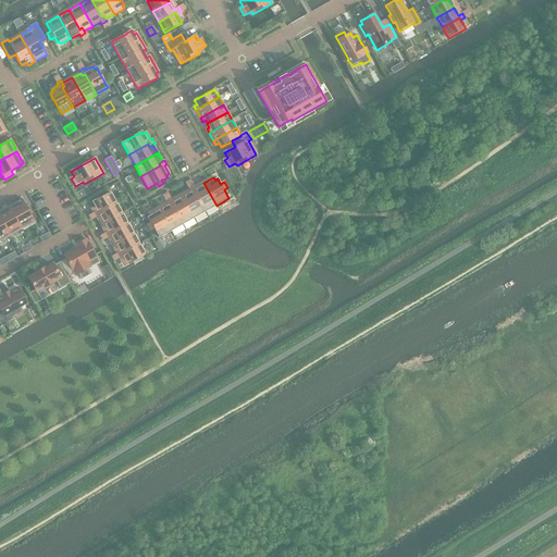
[(206,211),(217,206),(203,183),(195,187),(194,185),(188,188),(189,190),(192,194),(195,193),(206,211)]
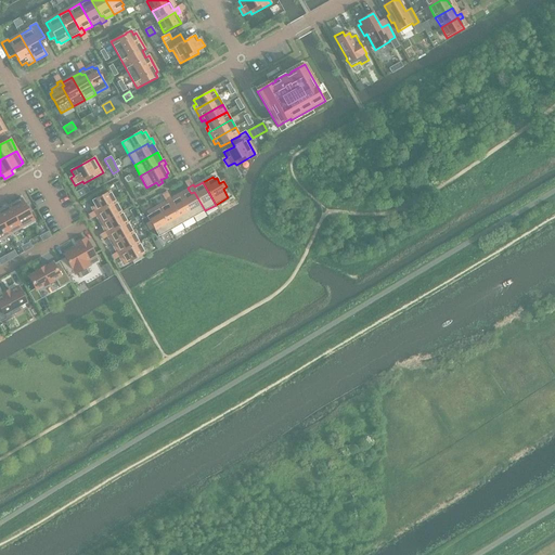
[(89,185),(78,191),(81,197),(92,192),(89,185)]
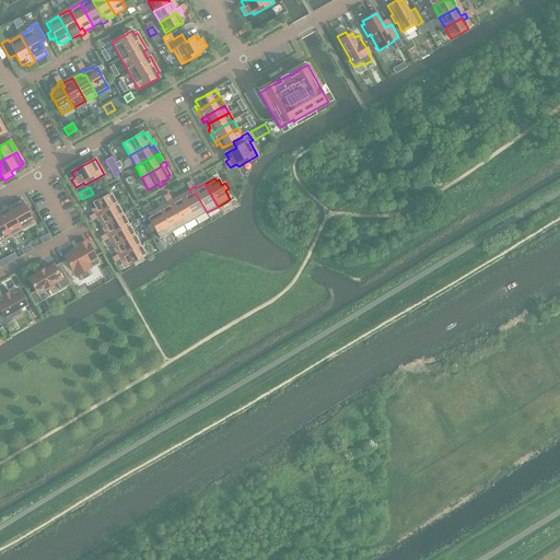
[(190,191),(182,196),(195,219),(207,212),(196,194),(193,195),(190,191)]
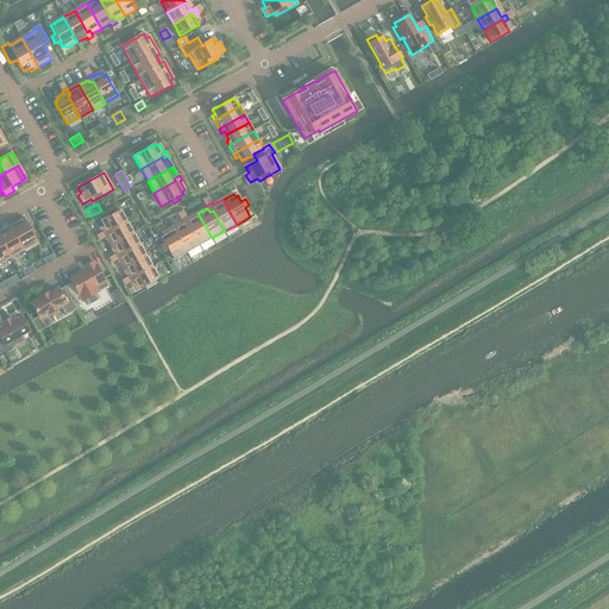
[(107,218),(101,221),(107,231),(108,233),(127,223),(120,211),(107,218)]
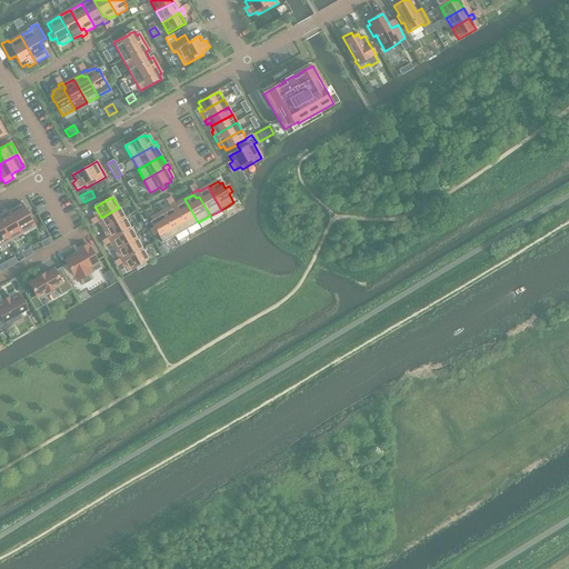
[(187,229),(198,222),(185,199),(176,205),(175,202),(169,206),(170,208),(172,211),(176,209),(187,229)]
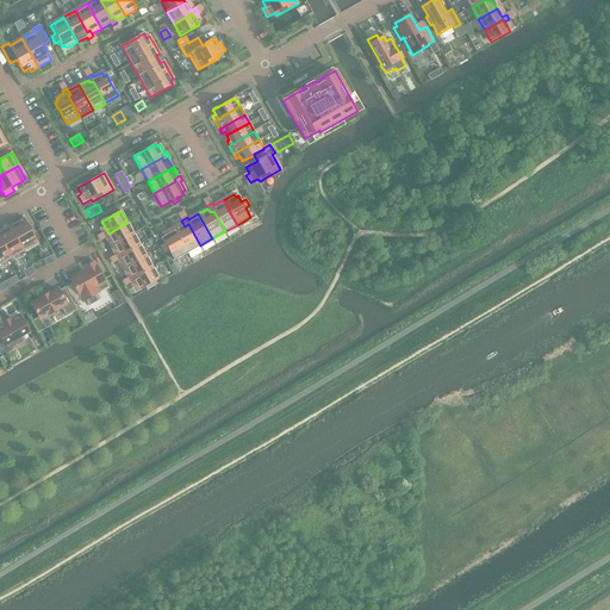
[(24,221),(11,228),(23,249),(37,242),(32,234),(35,232),(31,226),(29,228),(24,221)]
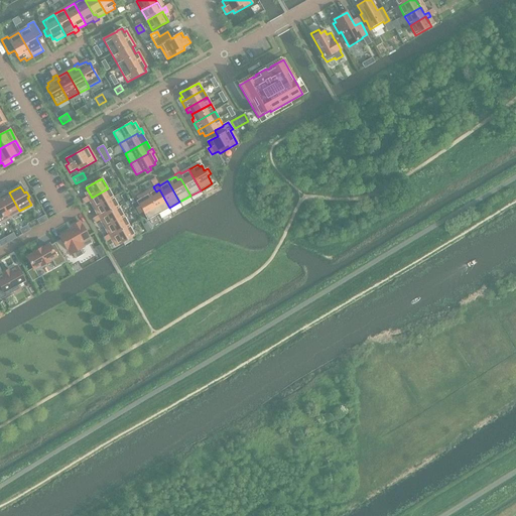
[(91,196),(86,198),(89,202),(93,200),(97,207),(113,198),(108,188),(92,198),(91,196)]
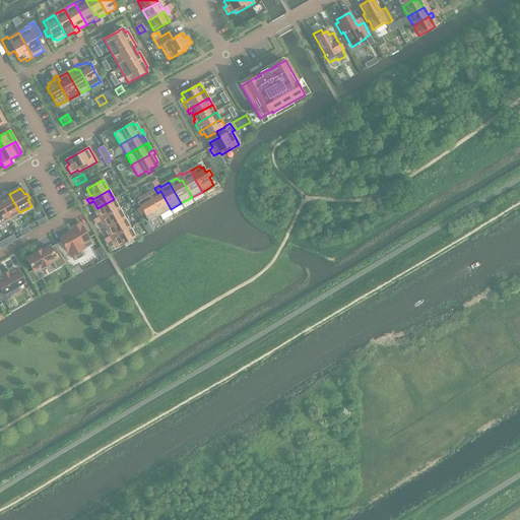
[(155,190),(148,194),(159,215),(171,209),(160,191),(157,193),(155,190)]
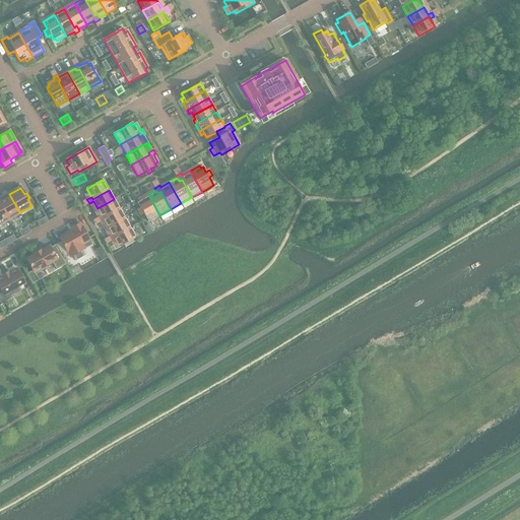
[(9,194),(0,199),(0,204),(8,219),(19,212),(9,194)]
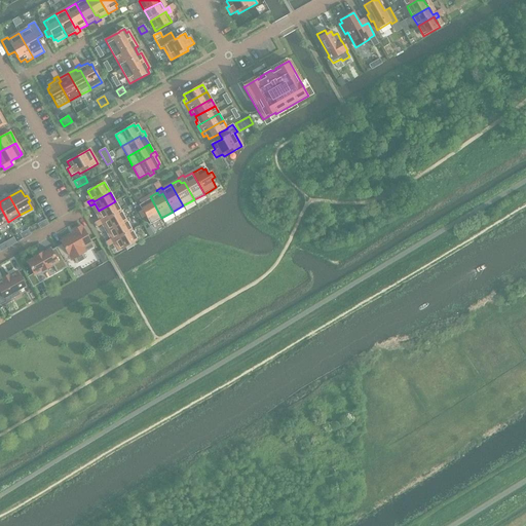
[(150,224),(161,218),(150,196),(140,201),(142,204),(140,205),(142,211),(139,213),(142,218),(145,216),(150,224)]
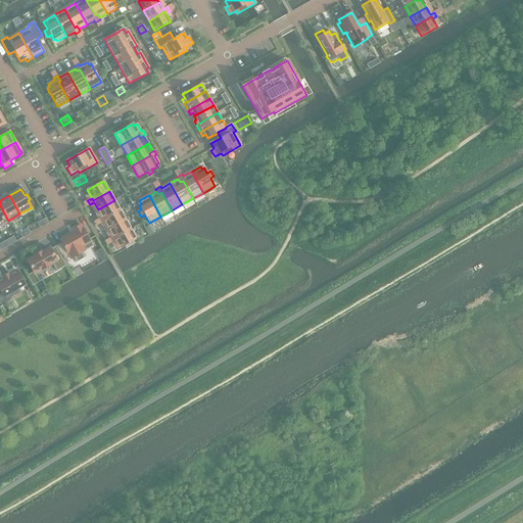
[(114,200),(98,209),(102,217),(103,220),(120,210),(114,200)]
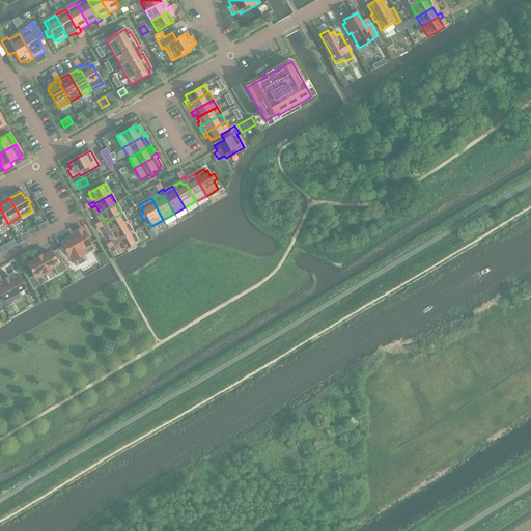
[(0,208),(0,228),(8,224),(0,208)]
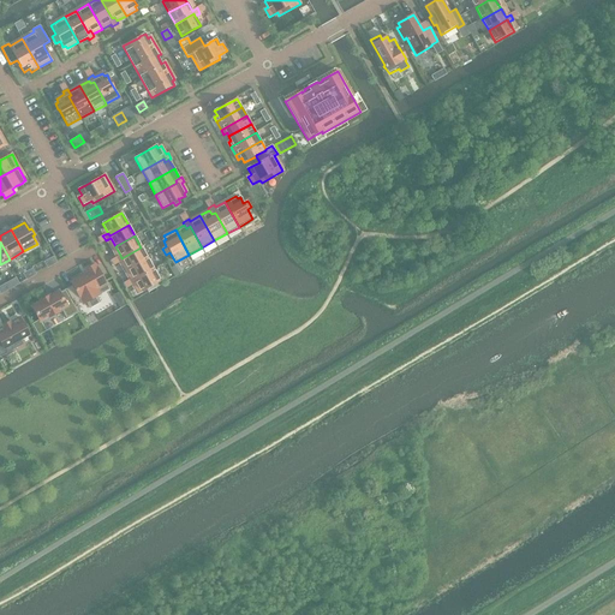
[(120,255),(115,258),(119,263),(124,261),(129,269),(148,258),(141,248),(121,258),(120,255)]
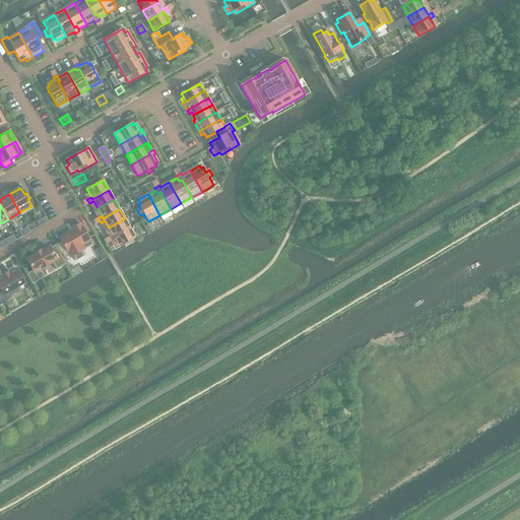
[(48,222),(46,217),(38,221),(41,226),(48,222)]
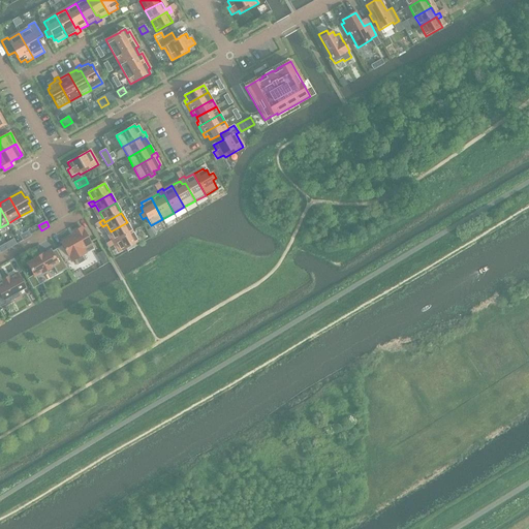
[(127,222),(111,231),(115,239),(116,241),(132,232),(127,222)]
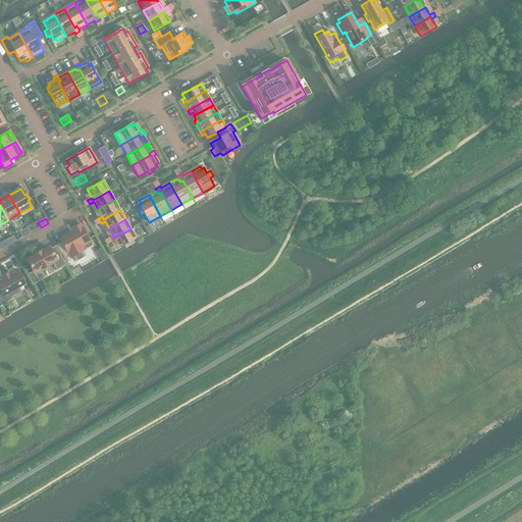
[(62,243),(56,246),(63,259),(69,256),(71,259),(74,258),(76,262),(86,257),(83,253),(86,252),(83,246),(91,241),(81,224),(72,229),(74,231),(60,240),(62,243)]
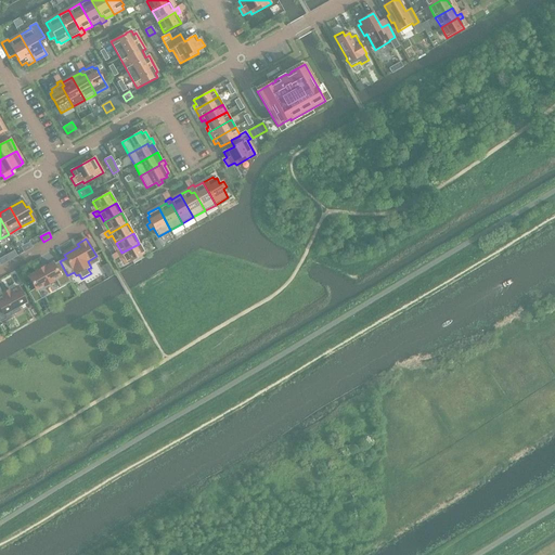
[(155,242),(158,248),(164,245),(160,239),(155,242)]
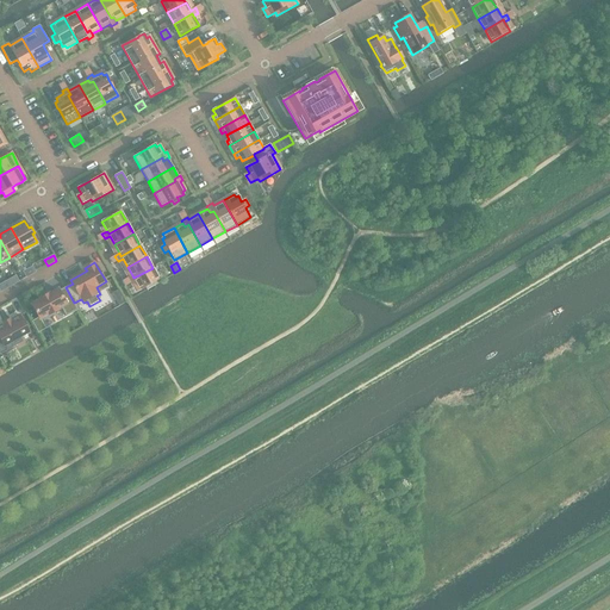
[(36,273),(32,267),(24,272),(26,278),(36,273)]
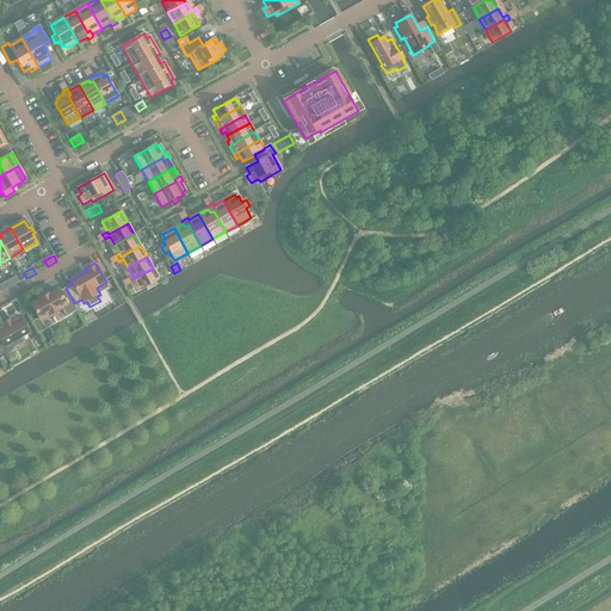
[(133,276),(128,279),(130,284),(135,282),(140,290),(146,287),(159,279),(153,269),(134,278),(133,276)]
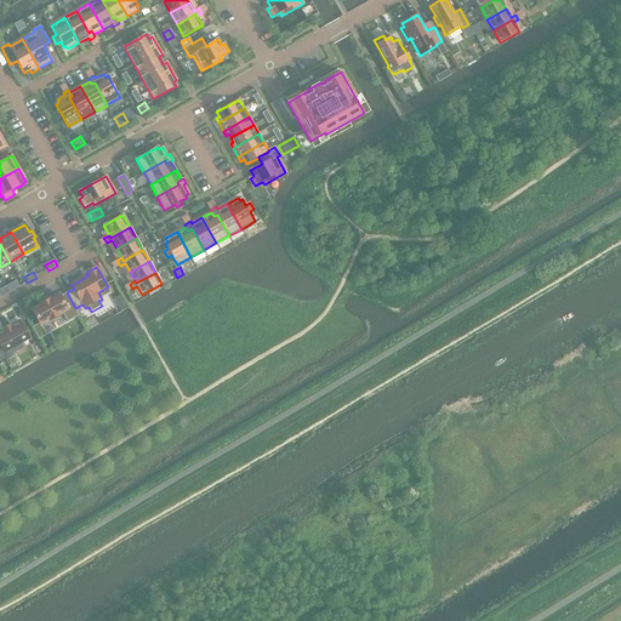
[(20,286),(16,281),(7,286),(10,292),(20,286)]
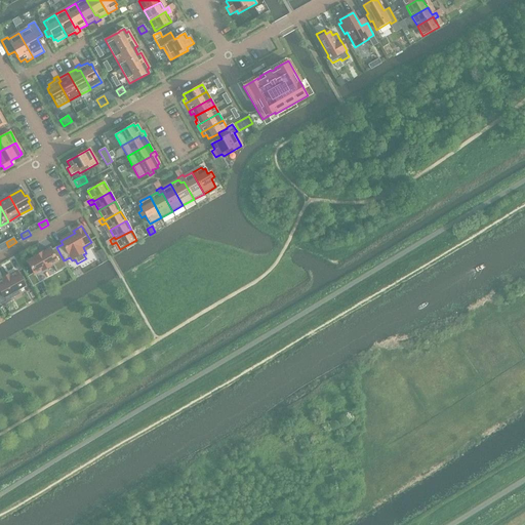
[(8,247),(6,242),(0,245),(0,249),(1,251),(8,247)]
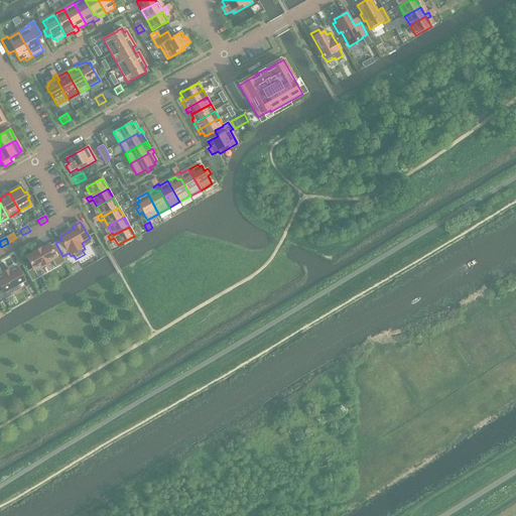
[(34,253),(26,257),(33,269),(33,270),(34,270),(41,266),(49,262),(48,261),(51,260),(56,268),(67,262),(62,256),(55,243),(49,246),(49,245),(41,249),(41,248),(33,253),(34,253)]
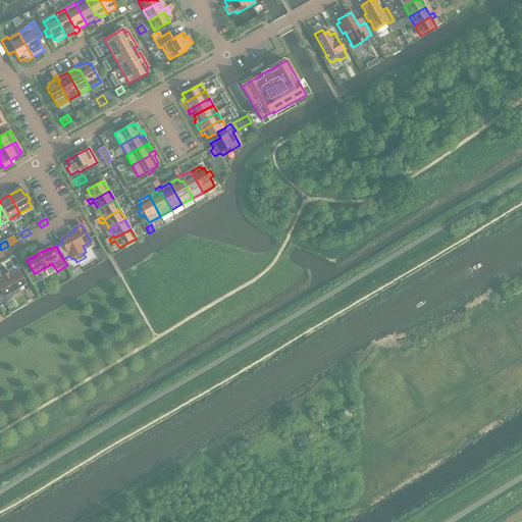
[(0,278),(0,302),(0,303),(19,293),(17,289),(24,284),(16,270),(9,274),(8,273),(3,276),(3,277),(0,278)]
